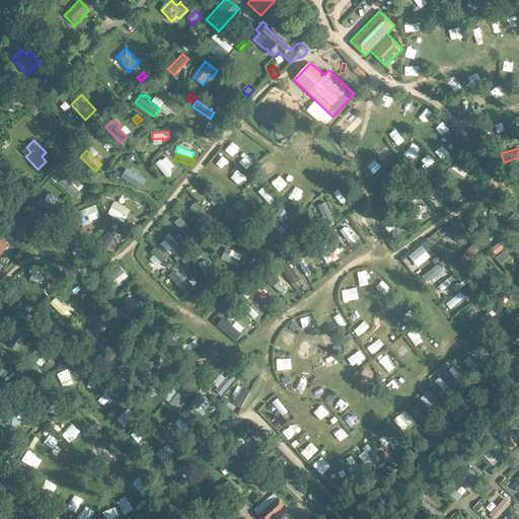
[(257,166),(264,157),(258,154),(252,163),(257,166)]
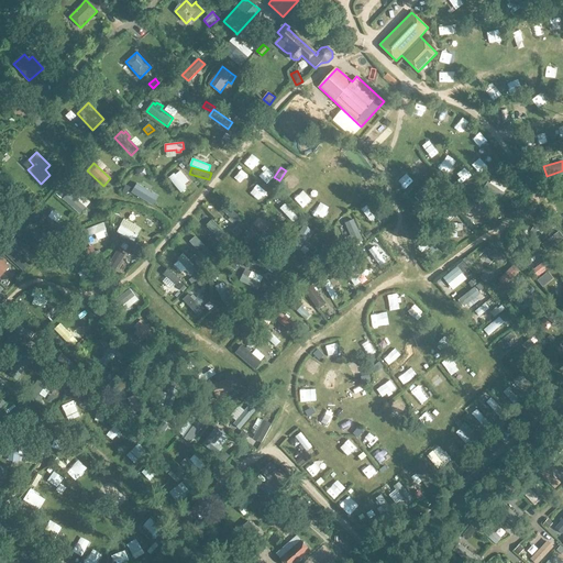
[(186,188),(184,186),(189,181),(180,170),(175,175),(174,174),(168,178),(181,192),(186,188)]
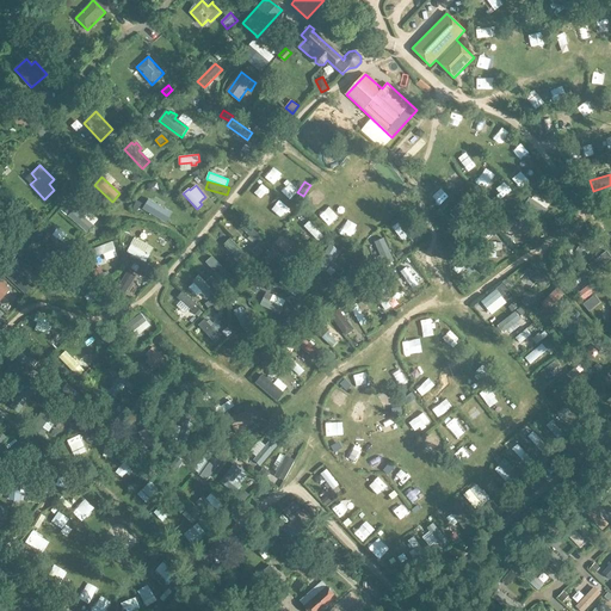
[(289,208),(297,199),(285,189),(277,197),(289,208)]
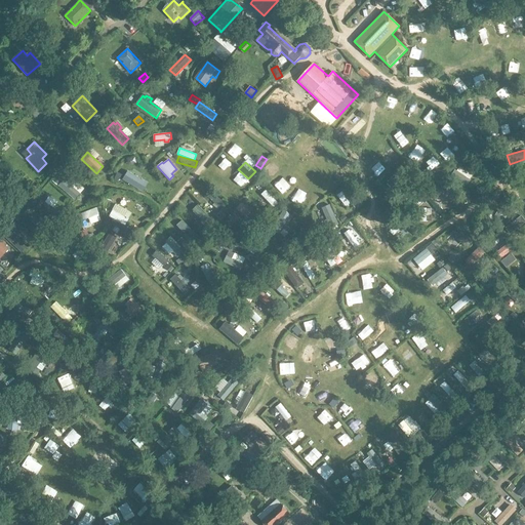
[(410,167),(407,164),(405,166),(404,165),(400,169),(404,173),(410,167)]
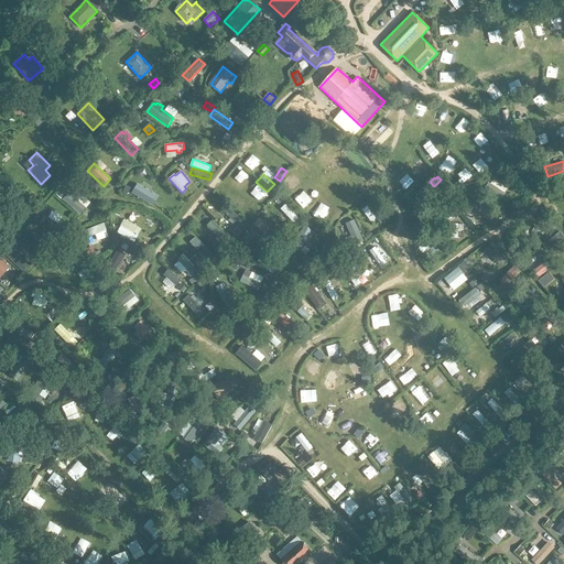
[(61,188),(55,194),(63,199),(67,194),(61,188)]
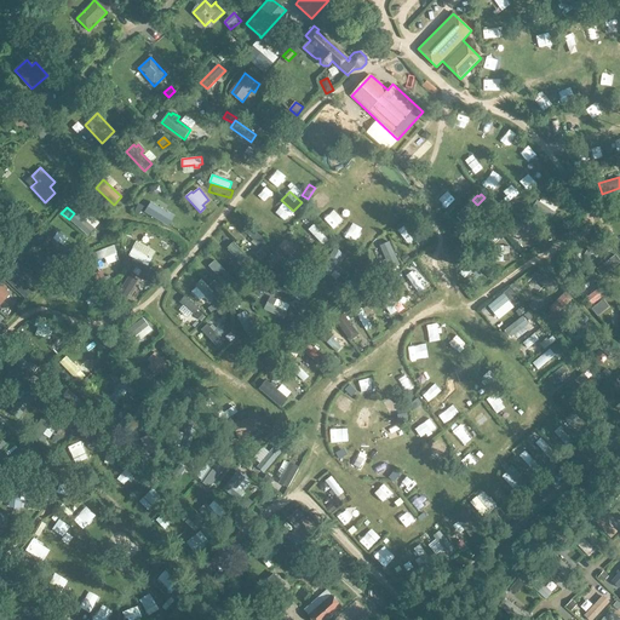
[(178,208),(161,216),(164,222),(181,213),(178,208)]
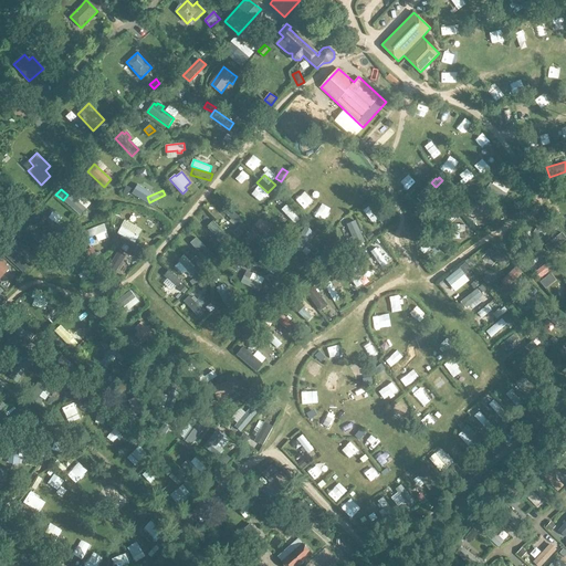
[(163,199),(148,203),(149,209),(165,205),(163,199)]
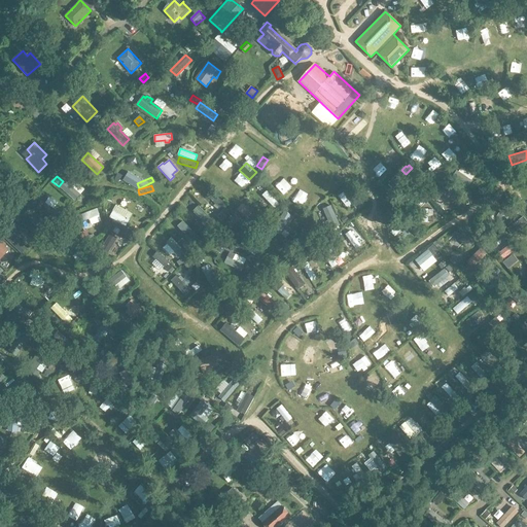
[(62,192),(76,197),(77,192),(70,189),(71,187),(67,186),(66,188),(63,187),(62,192)]
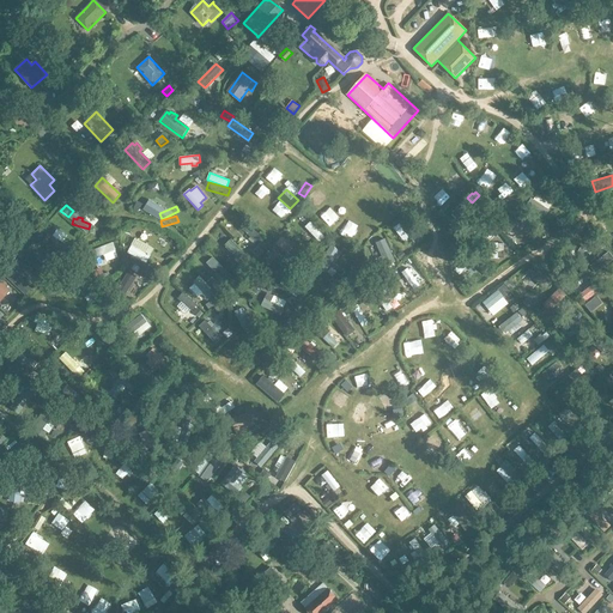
[(406,218),(399,224),(416,244),(422,238),(406,218)]
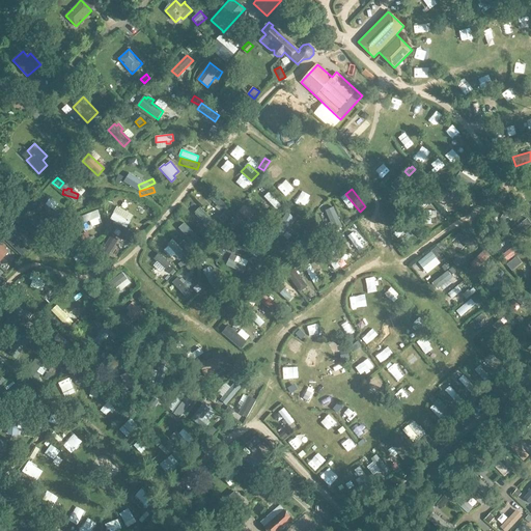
[(455,199),(456,194),(456,193),(449,192),(447,211),(454,212),(455,199)]
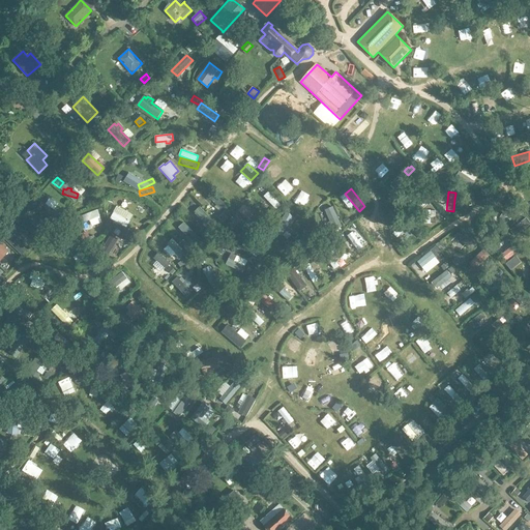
[(226,205),(212,193),(207,197),(222,210),(226,205)]
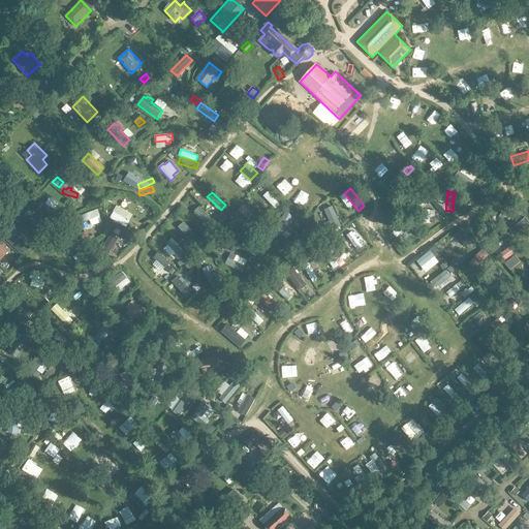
[(63,194),(61,199),(74,205),(76,200),(63,194)]
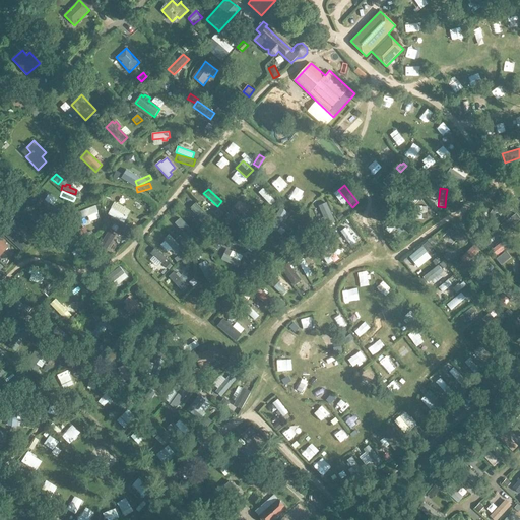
[(132,196),(115,191),(113,198),(130,203),(132,196)]
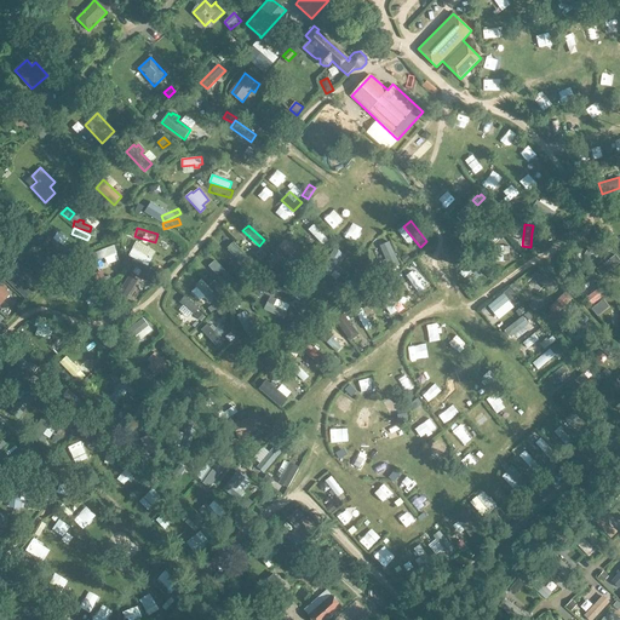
[(316,233),(310,237),(322,256),(329,251),(316,233)]
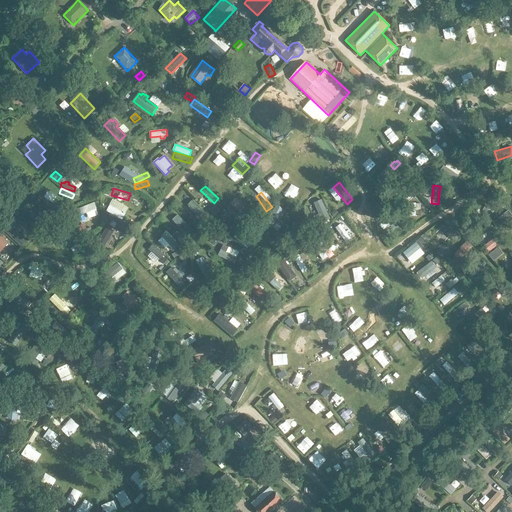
[(57,205),(40,194),(36,202),(52,212),(57,205)]
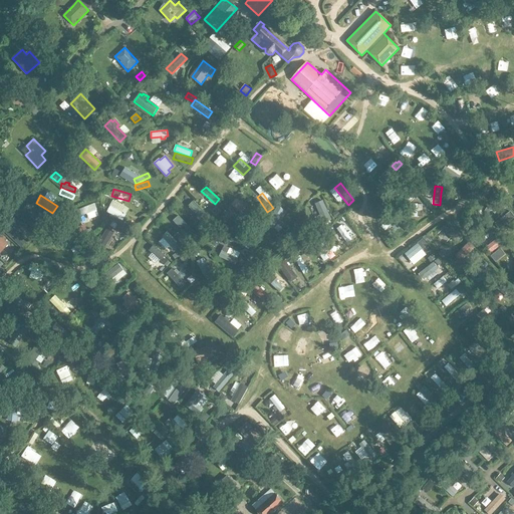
[(316,208),(319,204),(322,200),(316,196),(303,213),(309,217),(316,208)]
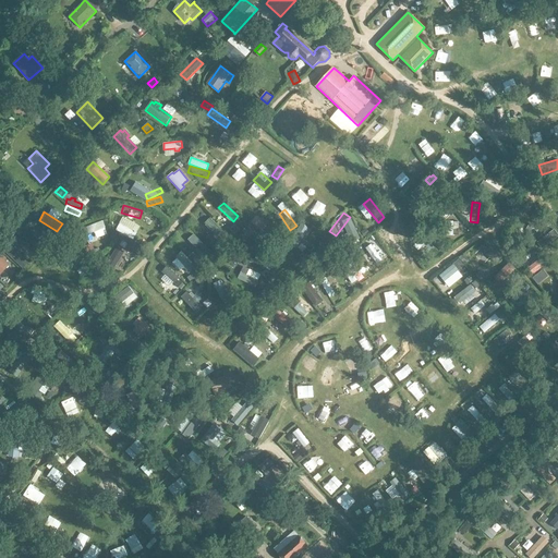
[(251,222),(263,233),(268,228),(256,217),(251,221),(251,222)]
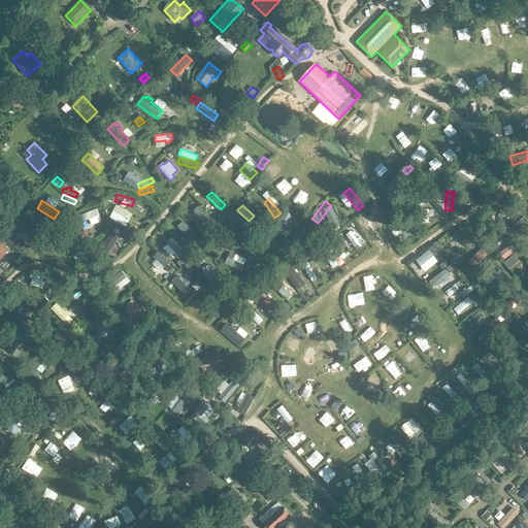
[(216,225),(198,206),(193,211),(210,230),(216,225)]
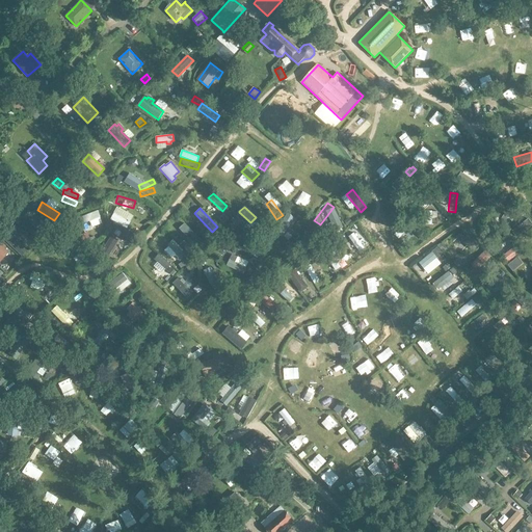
[(98,211),(79,217),(82,224),(101,217),(98,211)]
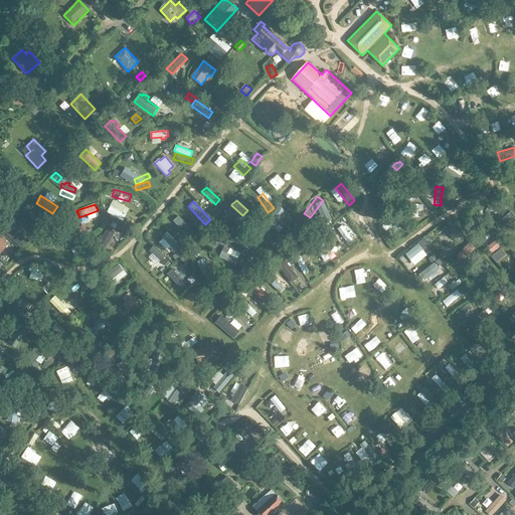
[(274,228),(286,211),(278,206),(267,224),(274,228)]
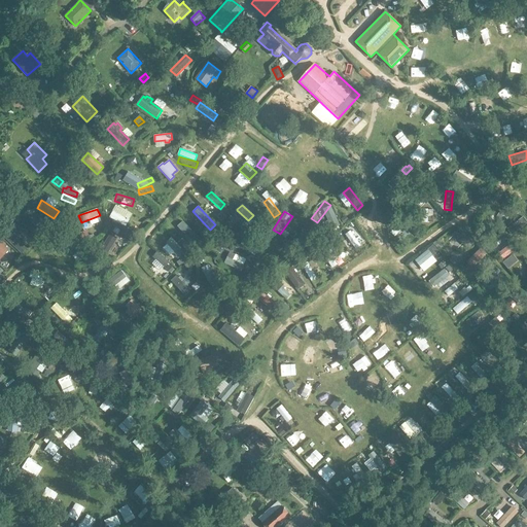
[(221,213),(216,217),(222,222),(226,217),(225,217),(221,213)]
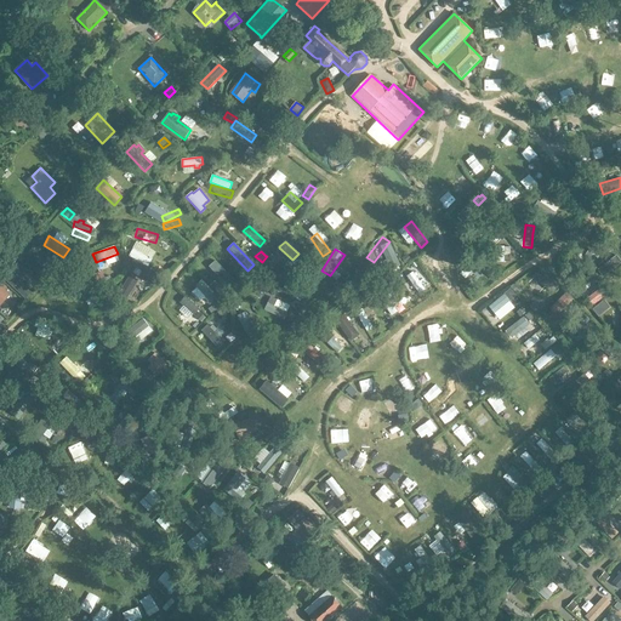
[(581,254),(574,256),(580,277),(587,274),(581,254)]
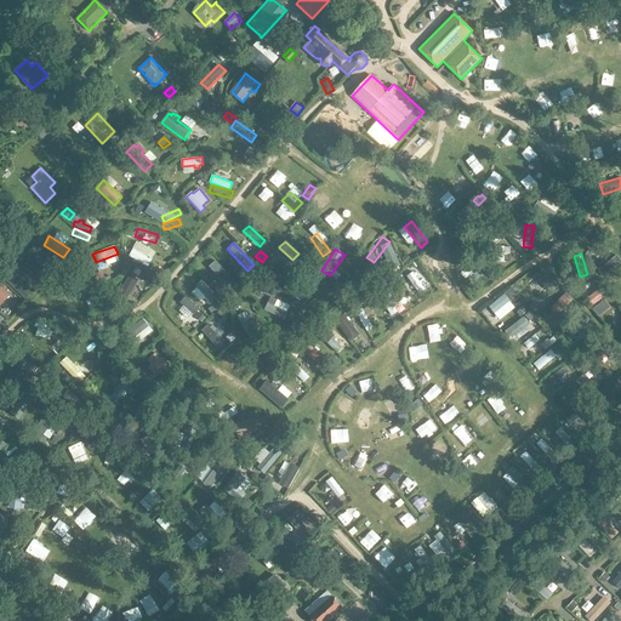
[(620,263),(620,261),(617,256),(602,268),(607,274),(620,263)]
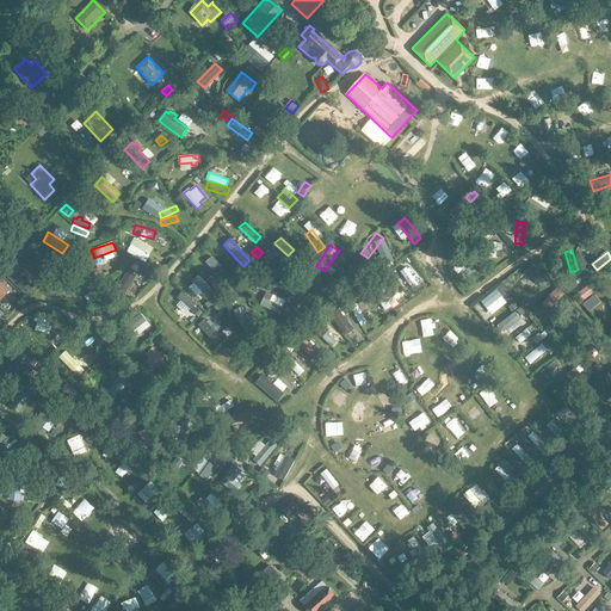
[(49,266),(29,253),(24,260),(43,273),(49,266)]
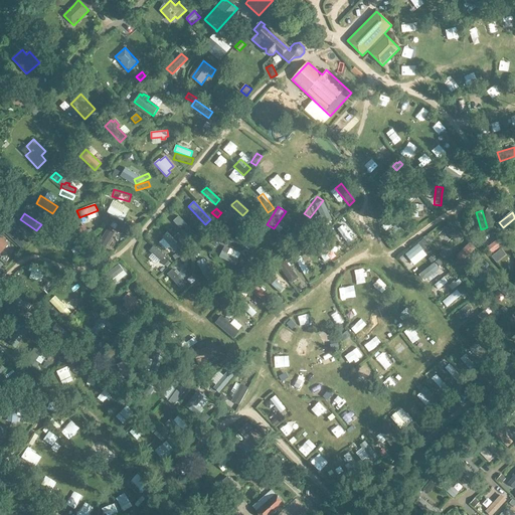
[(393,224),(396,220),(398,218),(393,213),(382,227),(386,231),(393,224)]
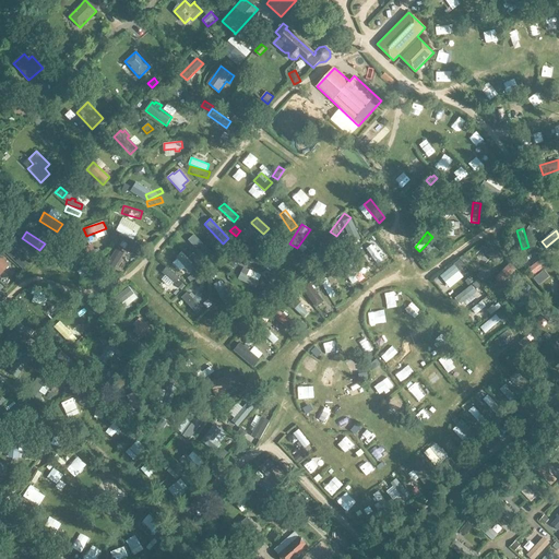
[(210,252),(193,235),(188,240),(198,251),(197,252),(201,258),(203,256),(204,258),(210,252)]
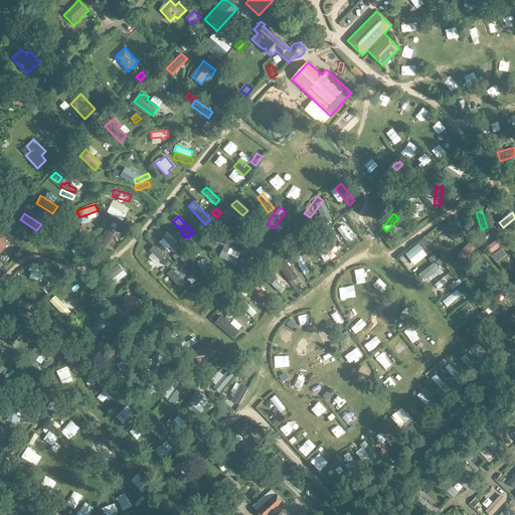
[(362,225),(360,222),(357,218),(352,221),(362,236),(367,233),(362,225)]
